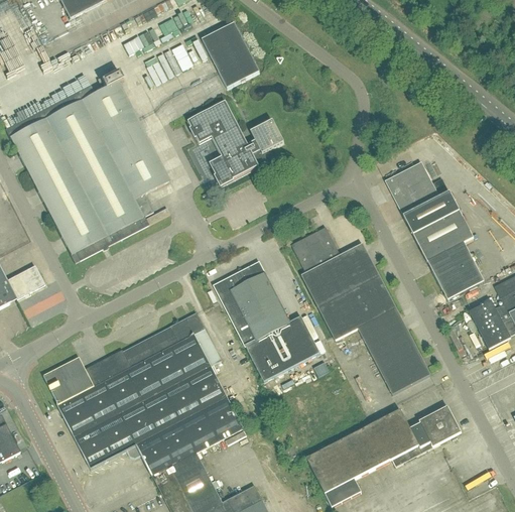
[(58,0),(69,18),(103,0),(58,0)]
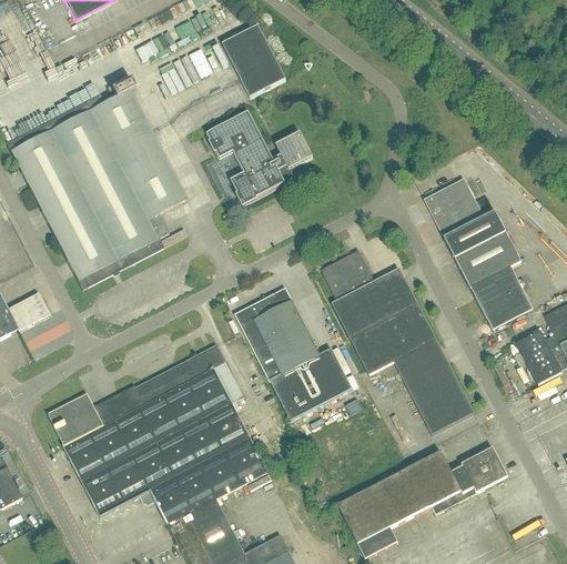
[(181,23),(170,28),(174,40),(185,36),(181,23)]
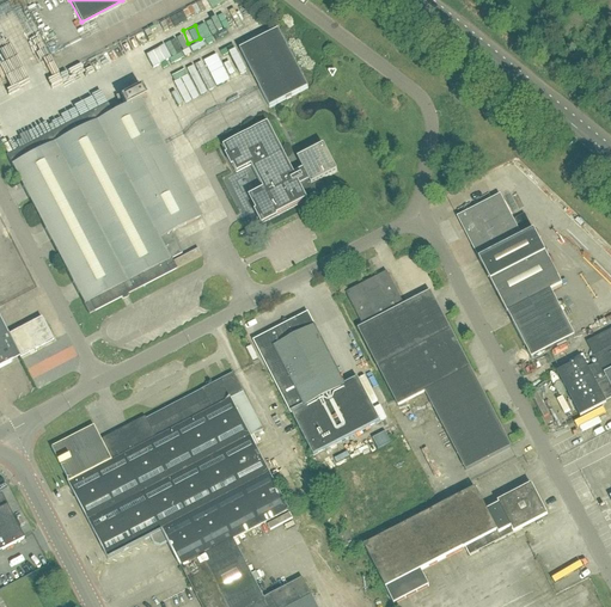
[(269,106),(307,86),(279,29),(239,48),(269,106)]
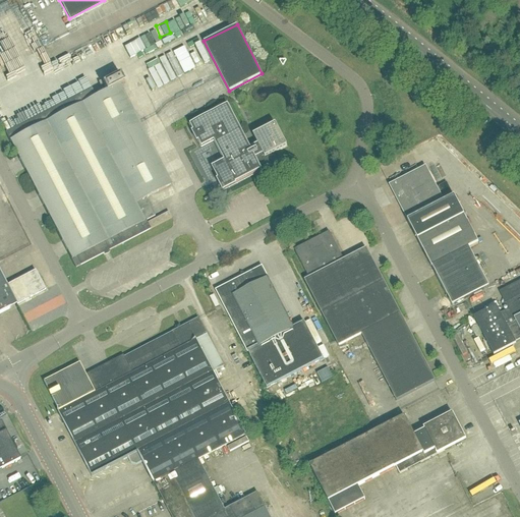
[(152,26),(140,32),(142,36),(154,31),(152,26)]
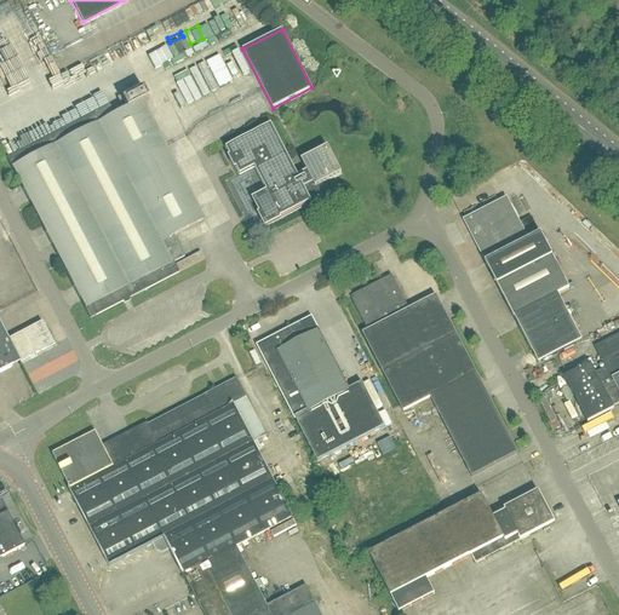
[(196,55),(190,56),(195,70),(201,69),(196,55)]
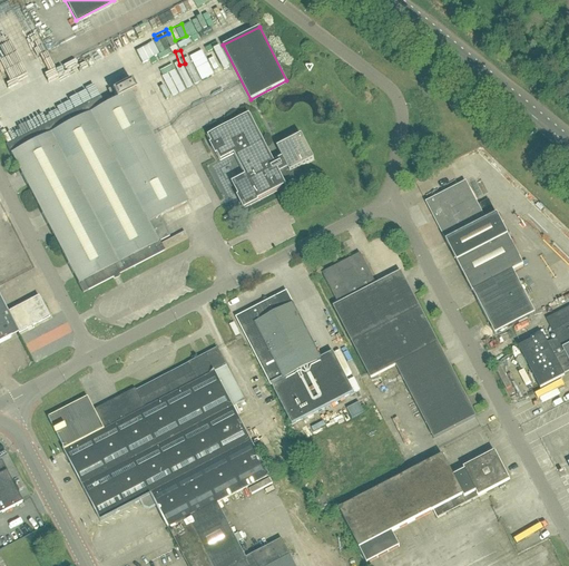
[(21,80),(16,68),(7,71),(0,55),(0,83),(2,88),(21,80)]
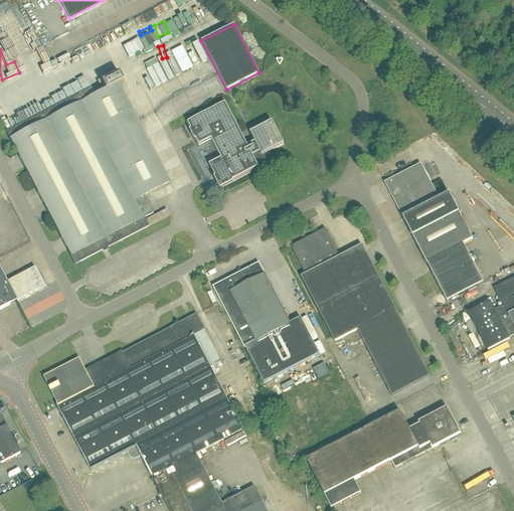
[(147,223),(168,212),(165,206),(152,213),(141,193),(168,180),(117,80),(122,78),(118,69),(100,78),(105,88),(81,100),(76,91),(4,128),(69,253),(73,251),(78,260),(147,223)]
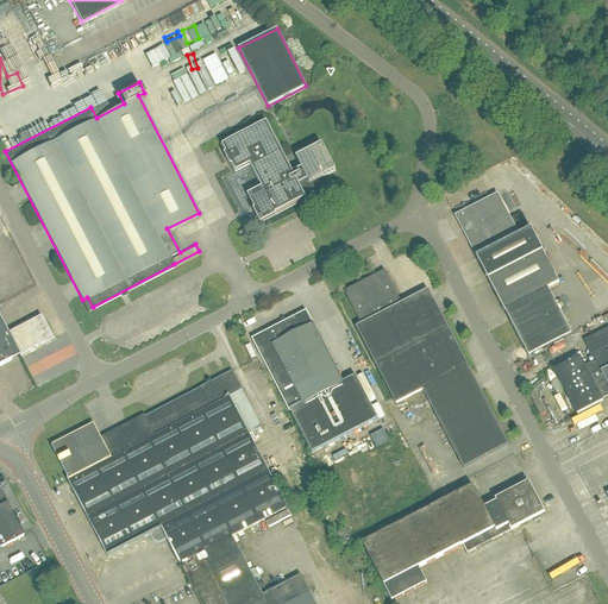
[(79,94),(80,98),(73,100),(75,106),(100,96),(95,82),(86,86),(87,90),(79,94)]
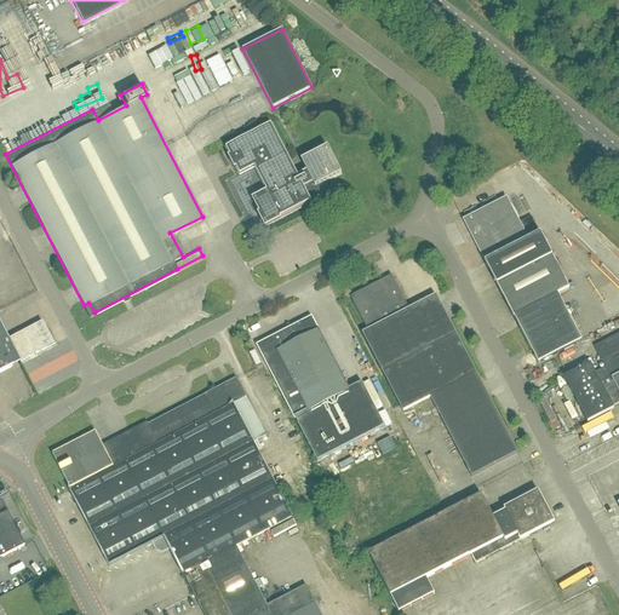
[(301,159),(305,168),(296,174),(285,154),(285,153),(280,144),(279,144),(269,125),(239,142),(228,147),(231,153),(228,155),(234,165),(236,164),(240,170),(254,162),(268,188),(265,189),(265,190),(252,196),(259,211),(258,211),(264,224),(281,216),(310,200),(309,199),(327,190),(322,180),(340,171),(327,144),(301,159)]
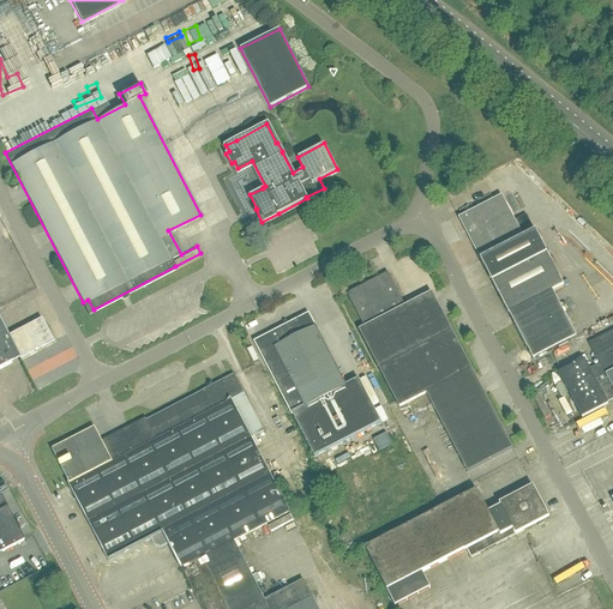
[(457,215),(492,279),(509,312),(563,283),(526,211),(514,217),(500,193),(457,215)]
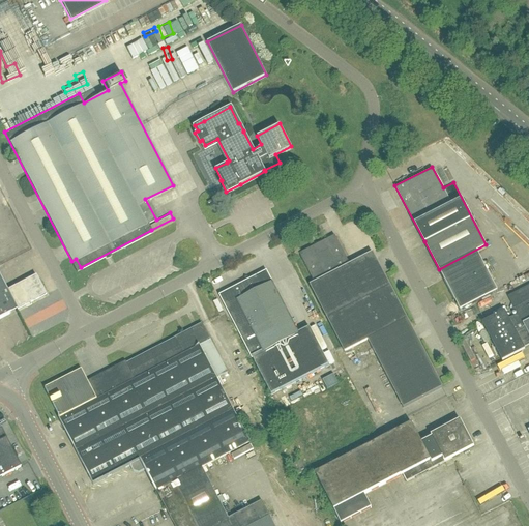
[(349,262),(334,233),(299,251),(315,281),(310,283),(345,349),(368,338),(403,405),(442,384),(372,250),(349,262)]
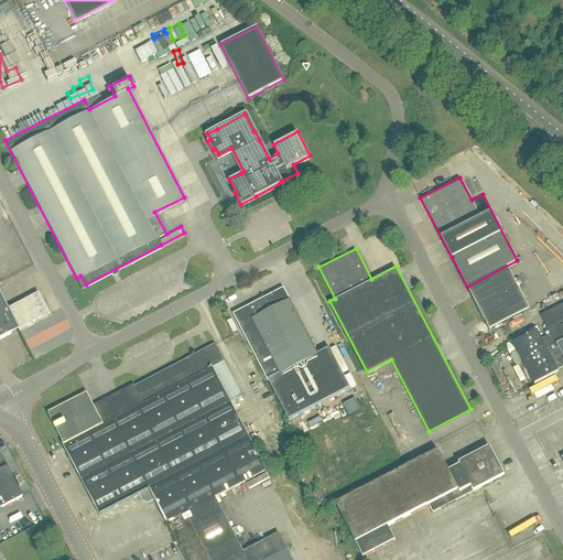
[(317,353),(290,299),(283,287),(234,312),(289,418),(349,386),(329,346),(317,353)]
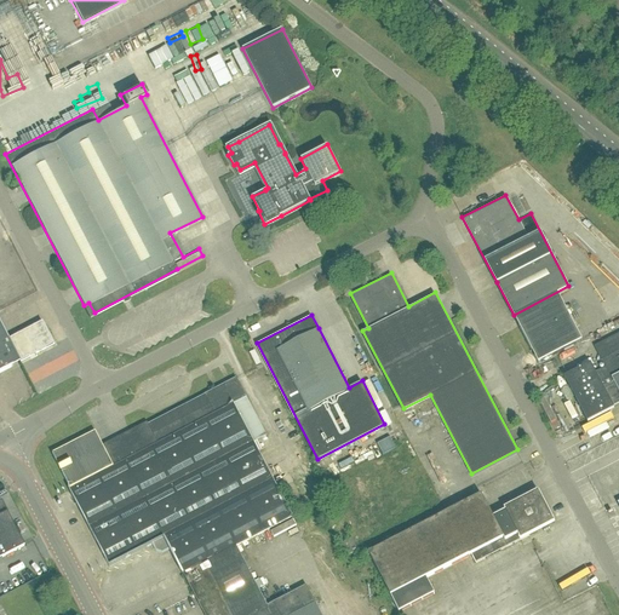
[(19,358),(52,340),(40,319),(7,335),(19,358)]
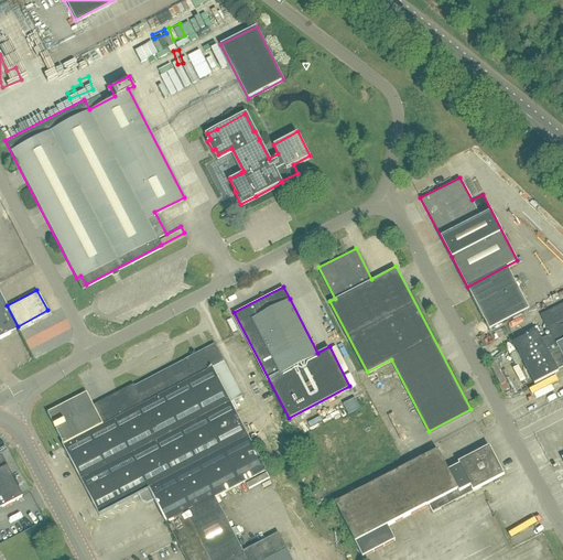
[(562,300),(540,312),(550,332),(538,338),(534,331),(516,341),(536,379),(555,369),(554,368),(562,363),(562,300)]
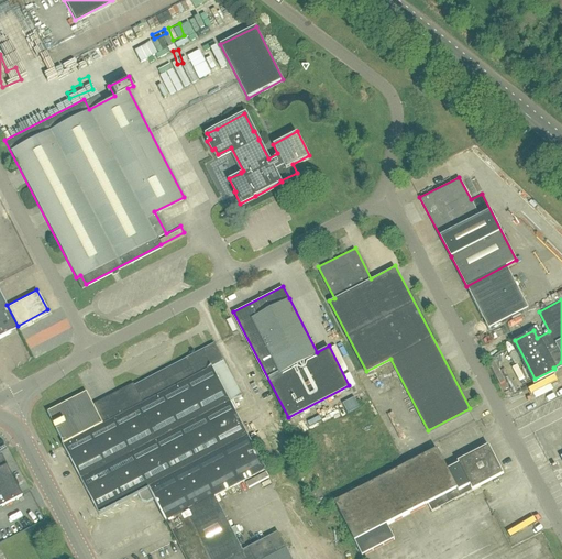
[(0,335),(9,330),(0,311),(0,335)]
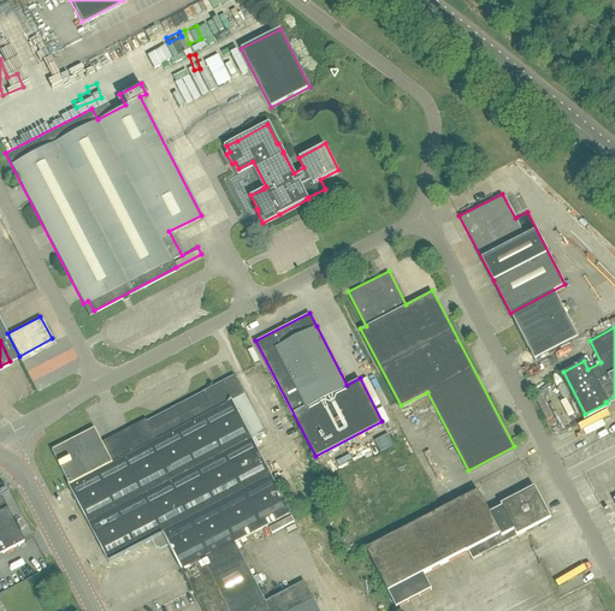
[(248,340),(243,343),(249,356),(254,354),(248,340)]
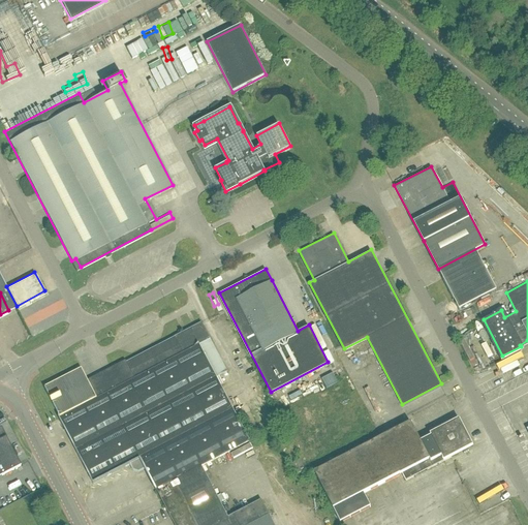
[(137,467),(144,464),(156,487),(200,464),(248,439),(243,429),(246,427),(243,421),(240,423),(215,375),(227,370),(202,320),(88,379),(81,366),(43,384),(60,414),(59,414),(60,415),(93,480),(130,460),(132,466),(137,467)]
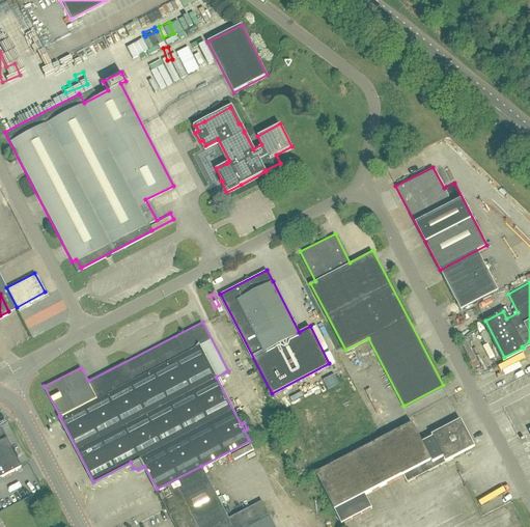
[(363,348),(354,352),(359,365),(369,362),(363,348)]
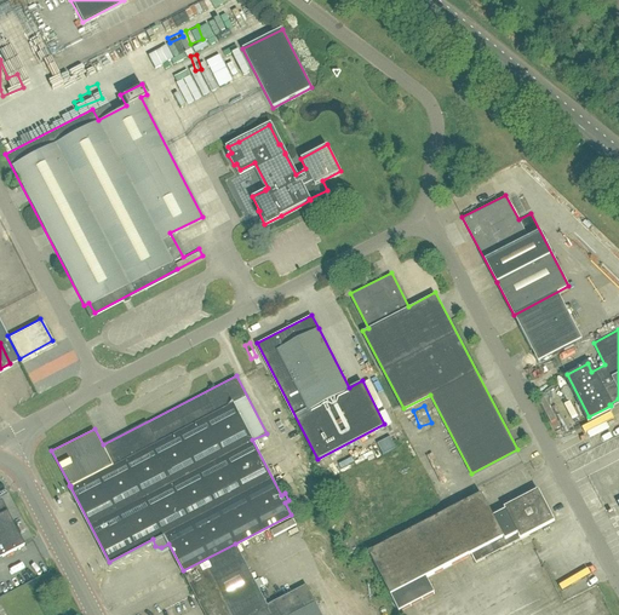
[(373,436),(378,446),(390,441),(385,430),(373,436)]
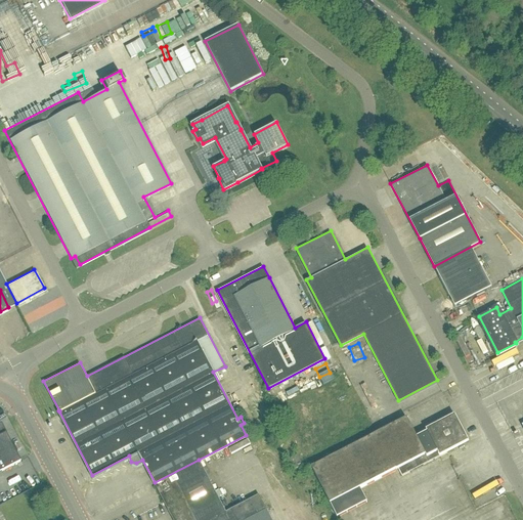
[(411,430),(404,416),(309,460),(332,510),(362,495),(357,484),(395,466),(396,469),(465,437),(452,410),(411,430)]
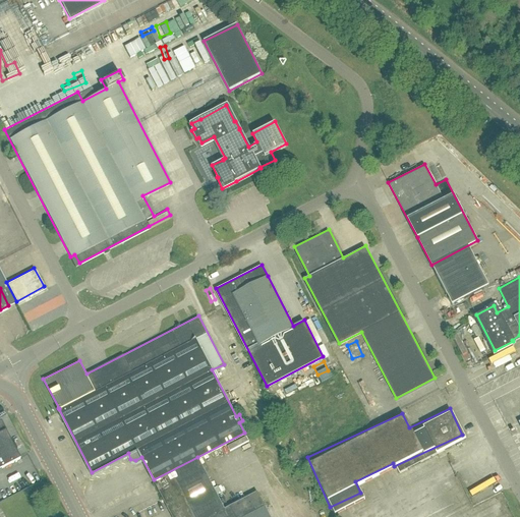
[(0,466),(19,456),(0,418),(0,466)]
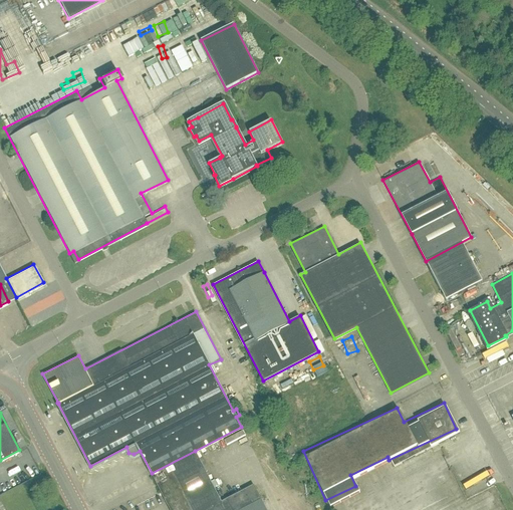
[(291,444),(281,449),(286,459),(296,454),(291,444)]
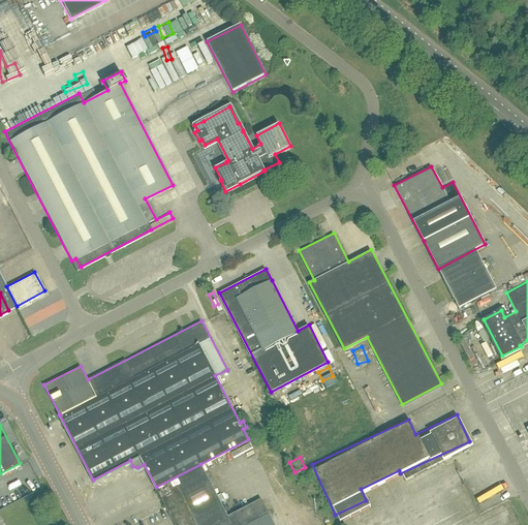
[(200,464),(156,487),(176,524),(275,524),(266,505),(260,497),(227,515),(200,464)]
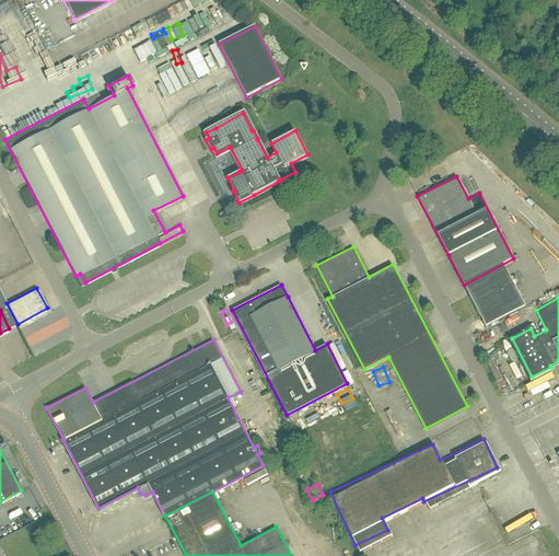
[(322,519),(333,513),(330,509),(319,514),(322,519)]
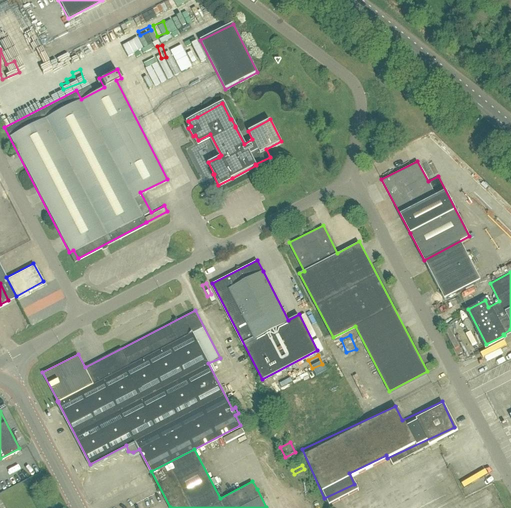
[(0,492),(1,495),(8,491),(3,481),(0,482),(0,492)]
